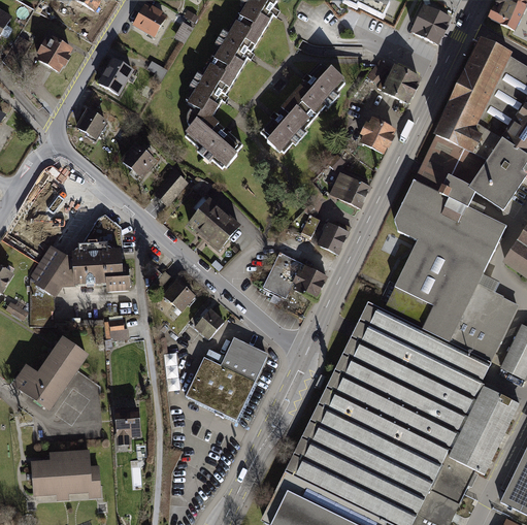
[(77,0),(95,11),(101,0),(77,0)]
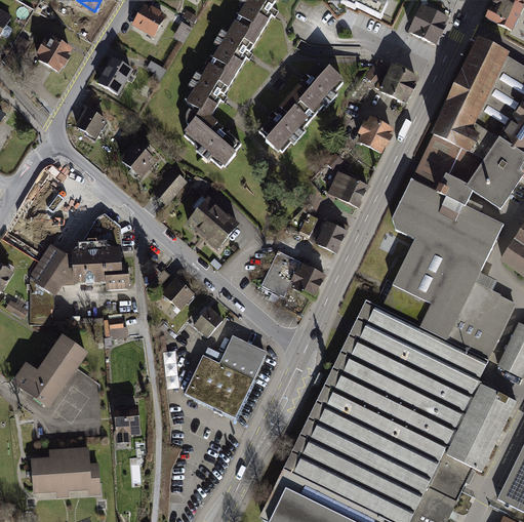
[(180,134),(226,165),(241,143),(206,120),(277,13),(286,0),(248,0),(183,98),(198,109),(180,134)]
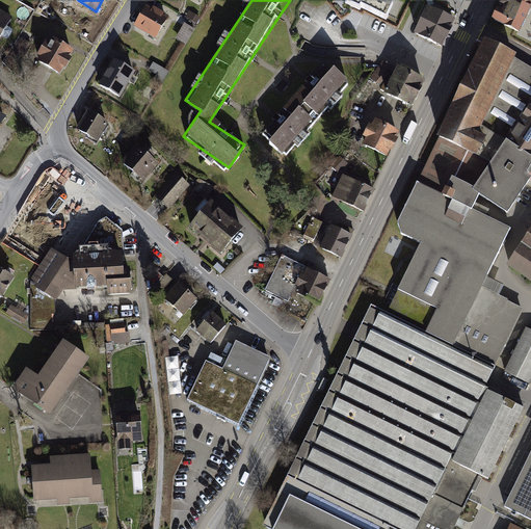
[(350,0),(382,16),(390,0),(350,0)]
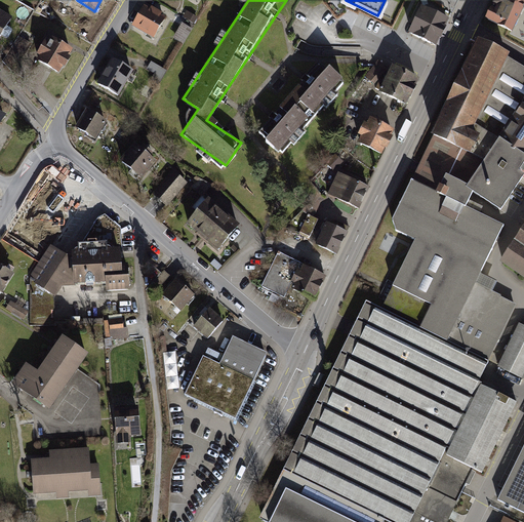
[(496,0),(487,19),(516,34),(523,16),(523,0),(496,0)]
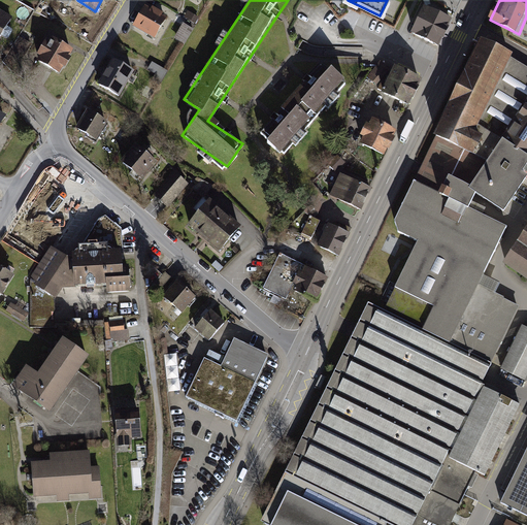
[(143,4),(132,24),(155,37),(166,18),(159,14),(161,11),(152,6),(151,8),(143,4)]
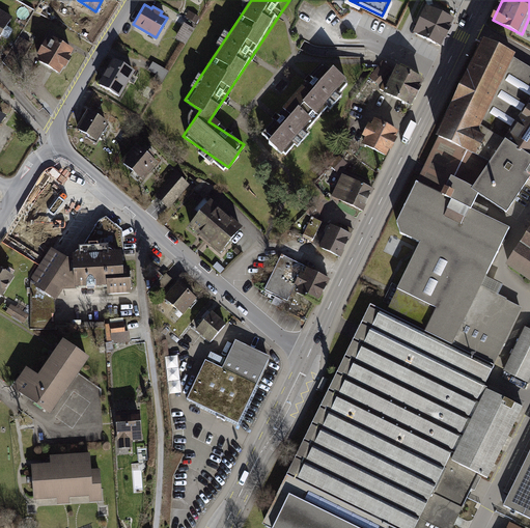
[(0,32),(10,15),(0,8),(0,32)]
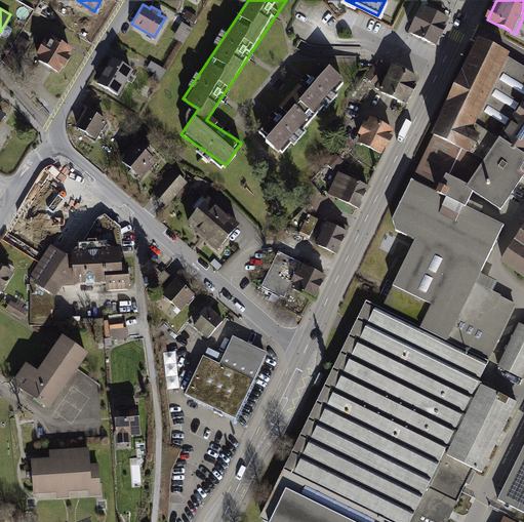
[(420,8),(409,29),(435,42),(446,22),(420,8)]
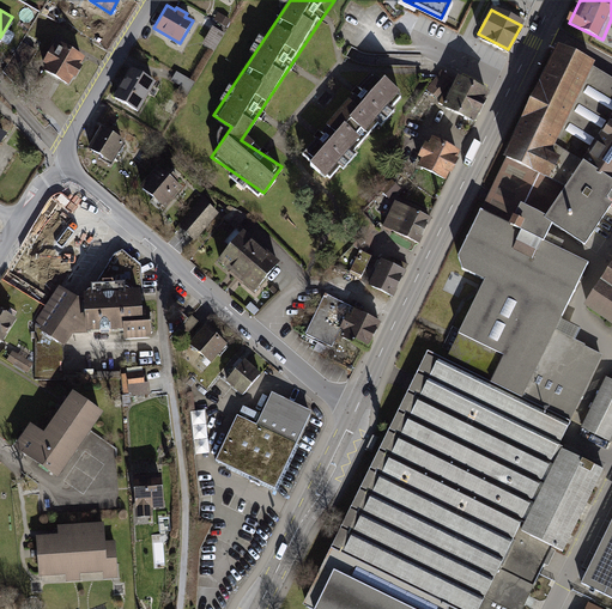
[(212,25),(203,43),(213,49),(223,32),(212,25)]
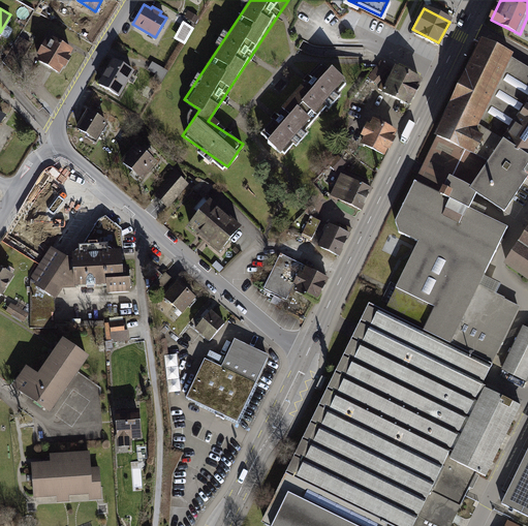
[(44,40),(37,53),(41,55),(38,60),(56,69),(59,64),(66,68),(71,57),(68,55),(72,48),(52,37),(49,43),(44,40)]
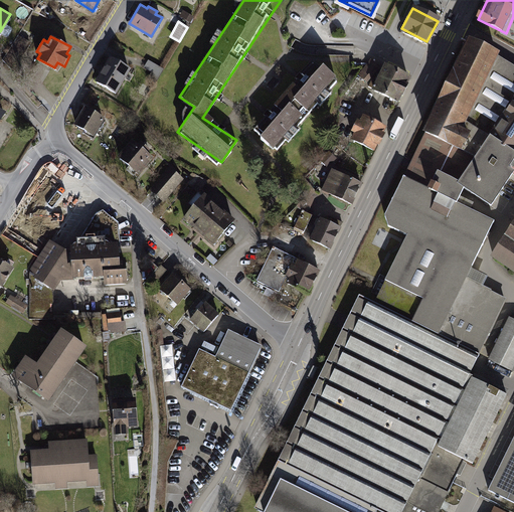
[(469,38),(398,187),(434,204),(438,196),(458,206),(458,204),(470,210),(474,203),(462,197),(464,191),(492,209),(513,177),(513,64),(501,57),(501,55),(469,38)]
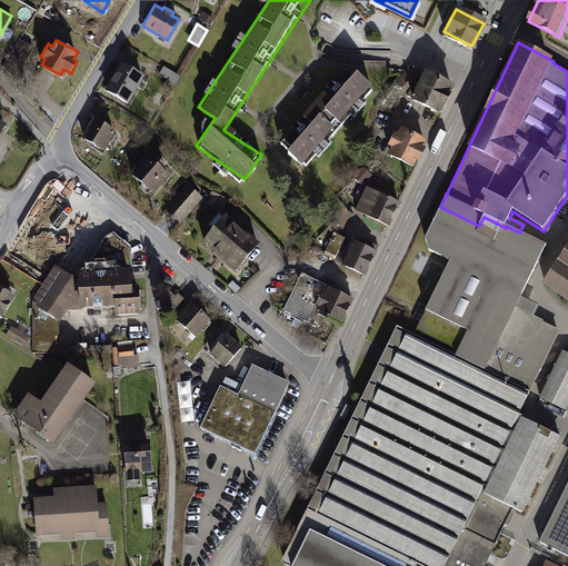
[(120,65),(103,92),(128,106),(143,78),(120,65)]
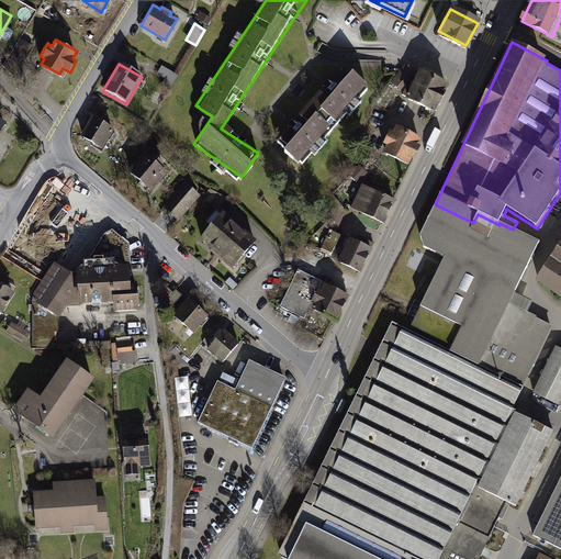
[(404,64),(391,80),(399,87),(412,70),(404,64)]
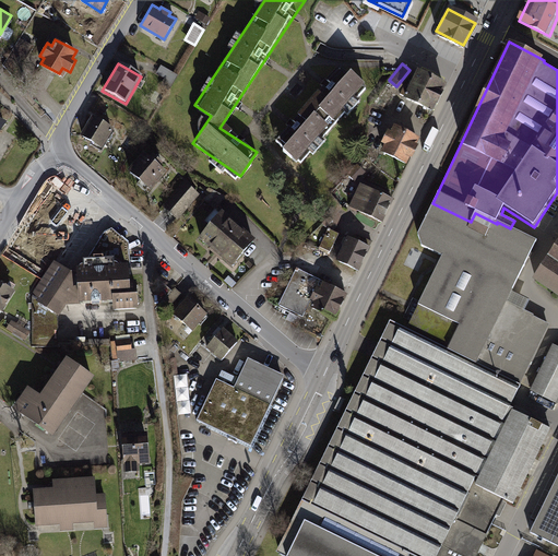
[(342,67),(275,140),(299,162),(366,89),(342,67)]
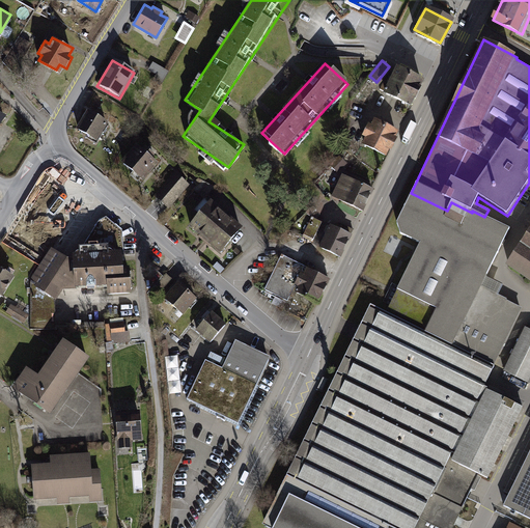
[(398,67),(385,95),(409,106),(421,79),(398,67)]
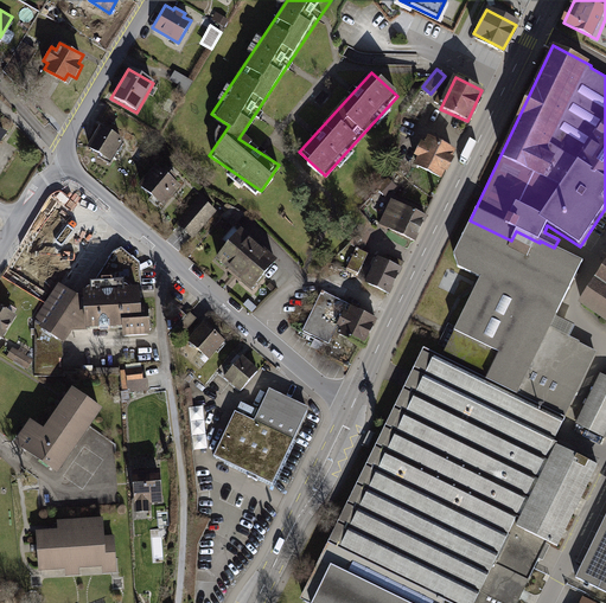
[(100,123),(88,143),(99,151),(109,156),(121,135),(100,123)]
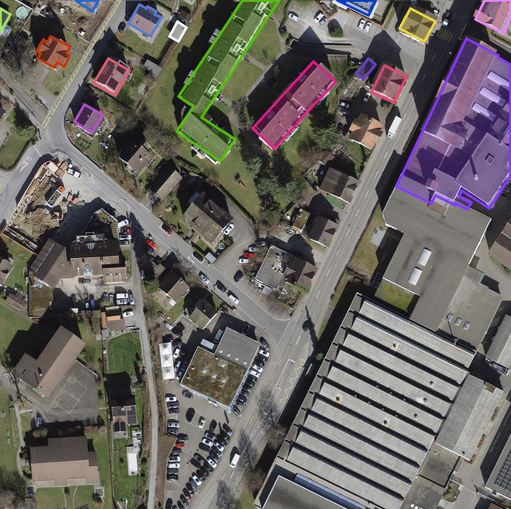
[(350,137),(370,147),(381,125),(361,115),(358,121),(354,119),(349,130),(353,131),(350,137)]
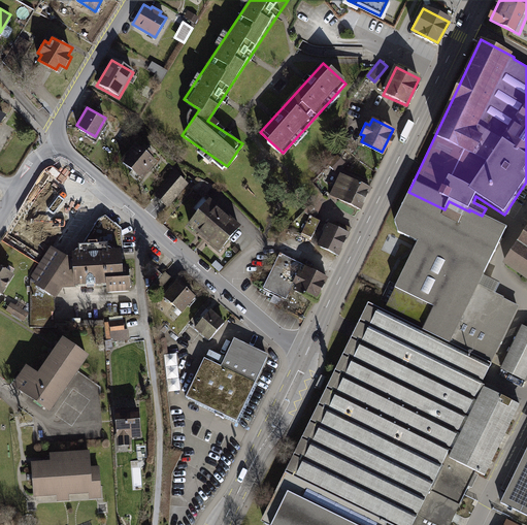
[(122,160),(138,175),(155,157),(138,142),(122,160)]
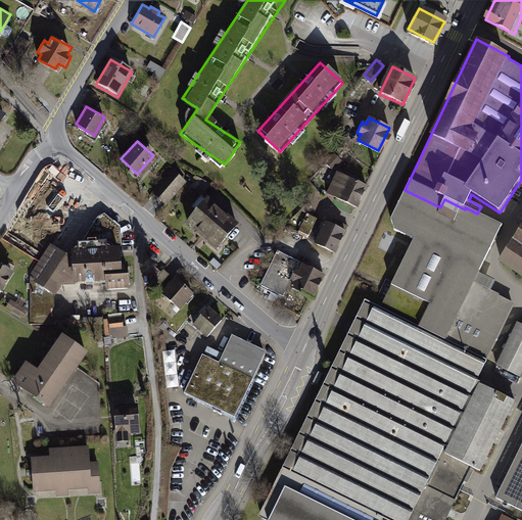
[(325,159),(330,166),(339,158),(334,152),(325,159)]
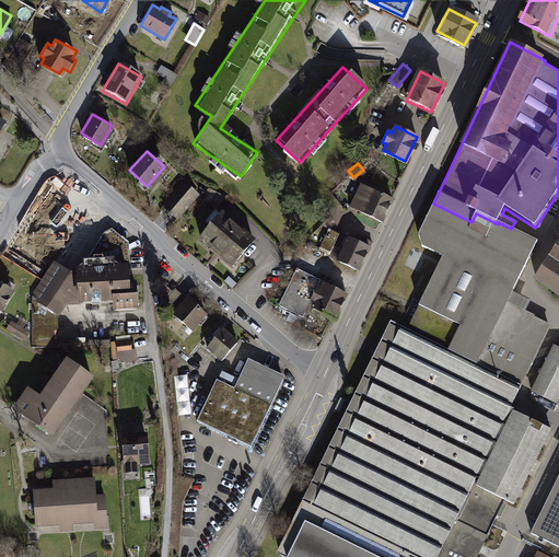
[(164,204),(176,215),(196,192),(184,182),(164,204)]
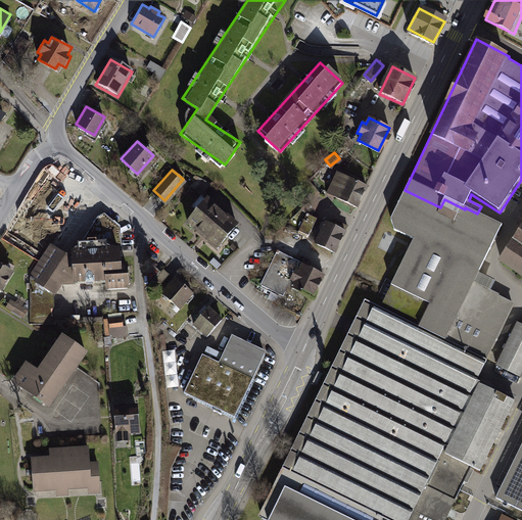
[(338,172),(328,192),(356,205),(366,185),(338,172)]
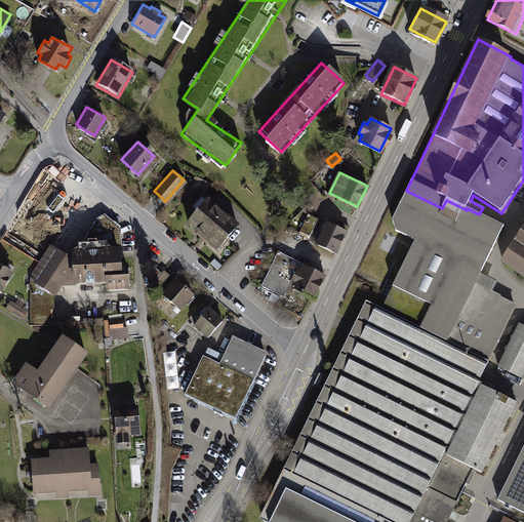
[(365,299),(256,518),(265,521),(444,521),(466,480),(468,481),(474,469),(482,472),(516,403),(514,403),(516,398),(479,379),(518,302),(493,289),(496,282),(480,274),(504,226),(479,214),(467,208),(467,210),(446,200),(442,208),(406,191),(392,219),(395,232),(413,241),(380,307),(365,299)]
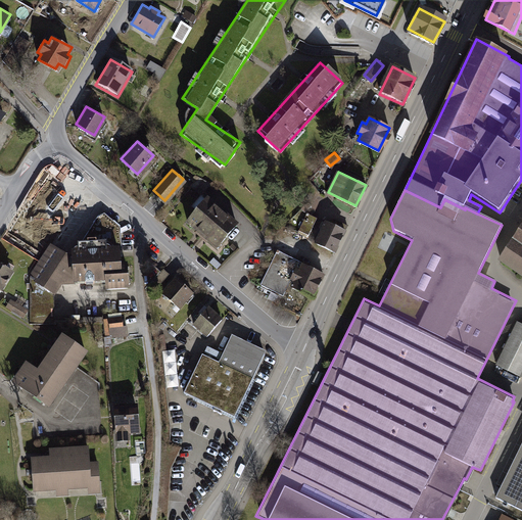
[(35,193),(22,216),(29,220),(29,221),(35,225),(37,221),(45,225),(56,205),(35,193)]
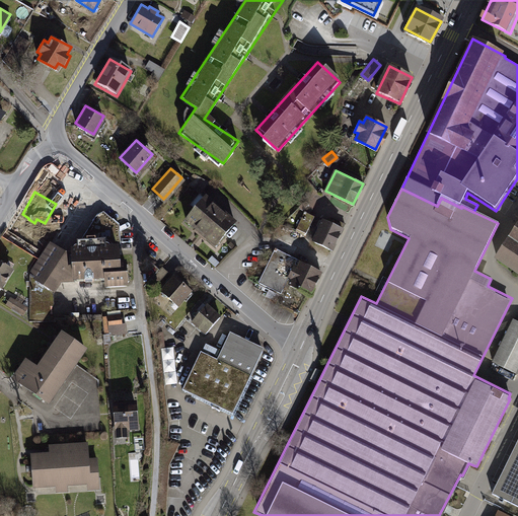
[(187,219),(214,243),(234,220),(207,197),(187,219)]
